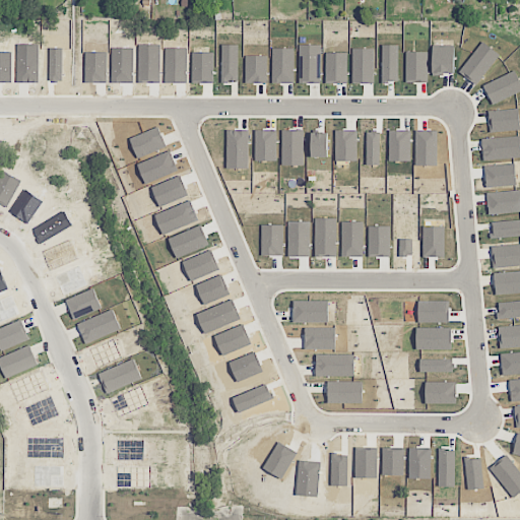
[(492,246),(519,244),(519,265),(493,268),(492,246)]
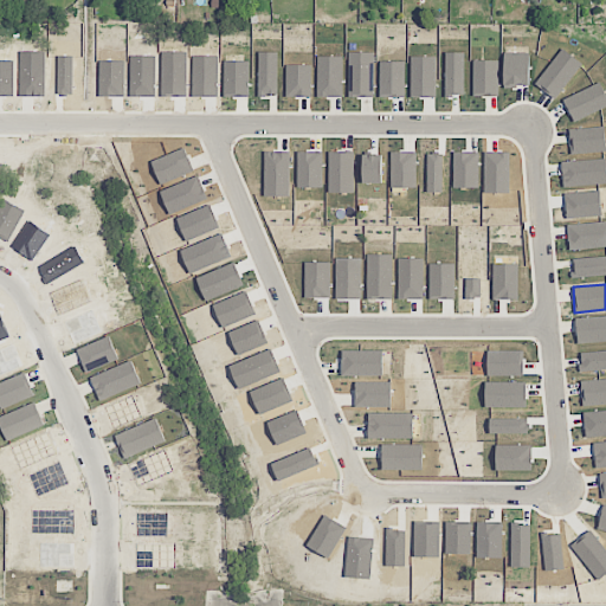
[(605,314),(605,340),(578,343),(577,317),(605,314)]
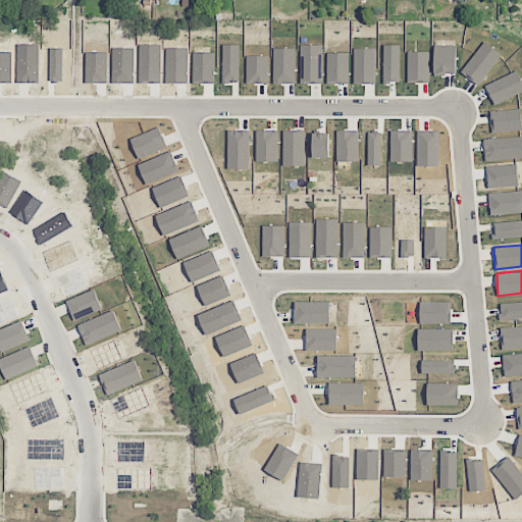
[(420,302),(451,302),(451,323),(420,323),(420,302)]
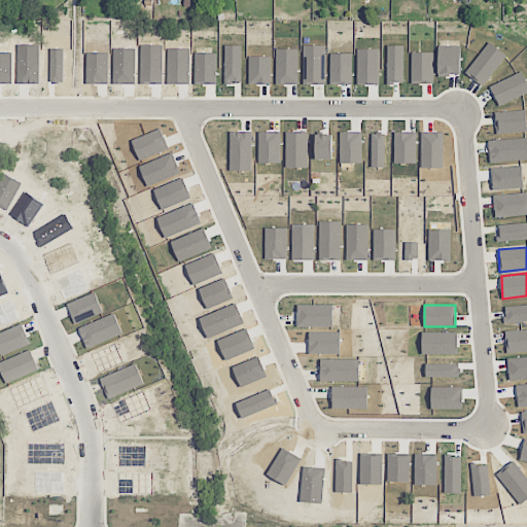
[(506,307),(526,305),(526,320),(505,323),(504,317),(507,316),(506,307)]
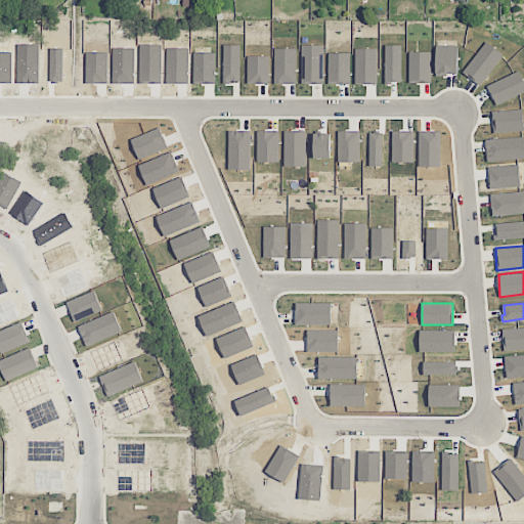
[(503,329),(523,326),(523,349),(505,351),(503,329)]
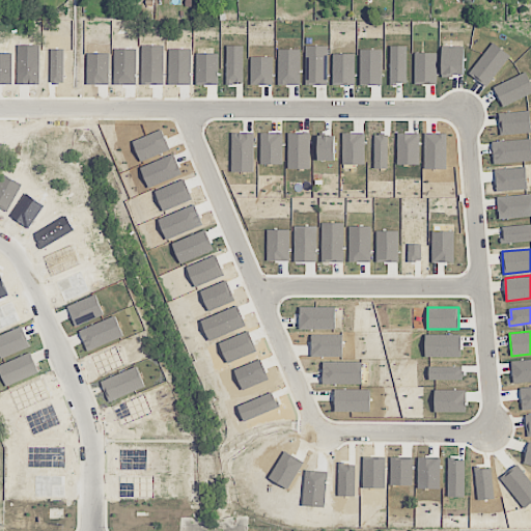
[(426,334),(462,335),(462,357),(426,357),(426,334)]
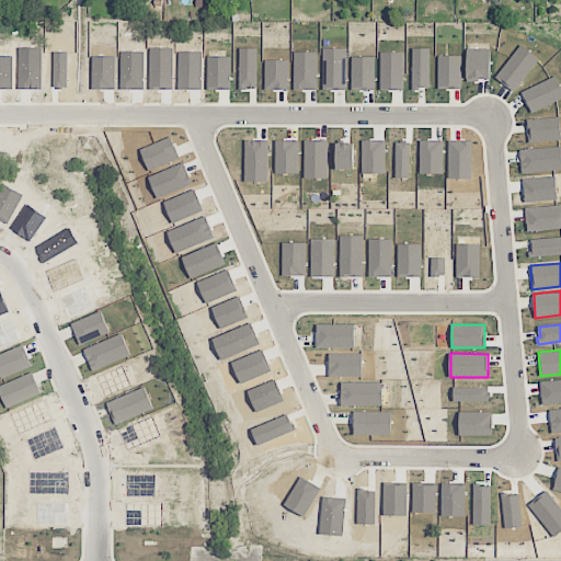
[(540,381),(560,379),(560,403),(542,405),(540,381)]
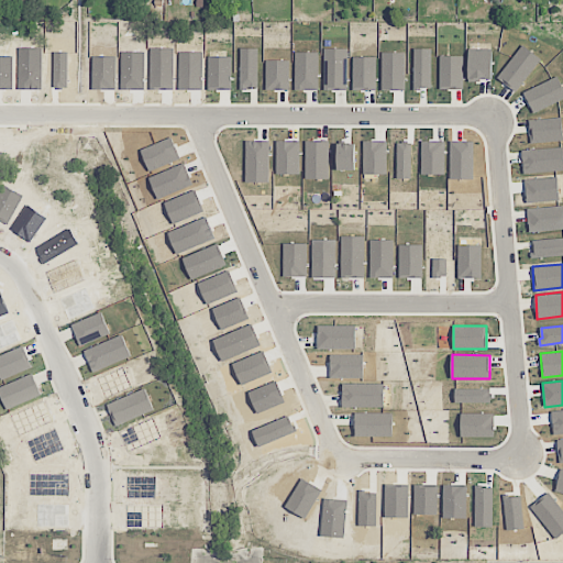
[(455,388),(490,388),(490,403),(455,403),(455,388)]
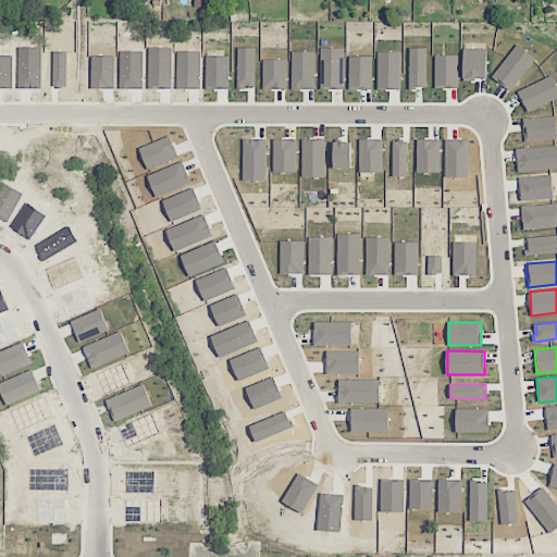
[(556,405),(556,429),(548,430),(546,407),(556,405)]
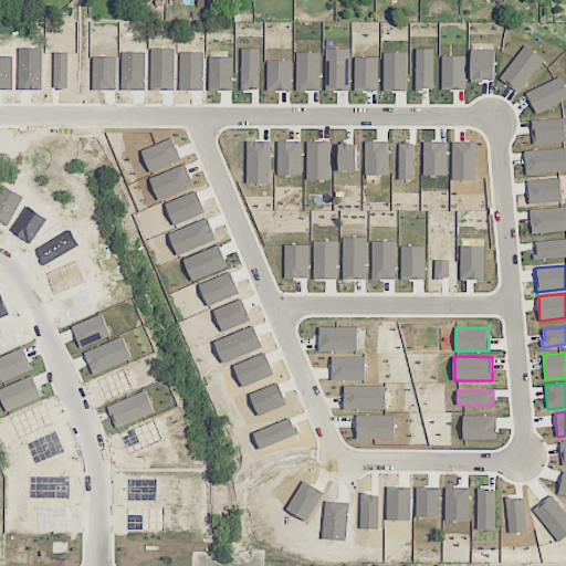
[(463,415),(498,415),(498,422),(496,422),(496,435),(498,435),(498,439),(463,439),(463,415)]
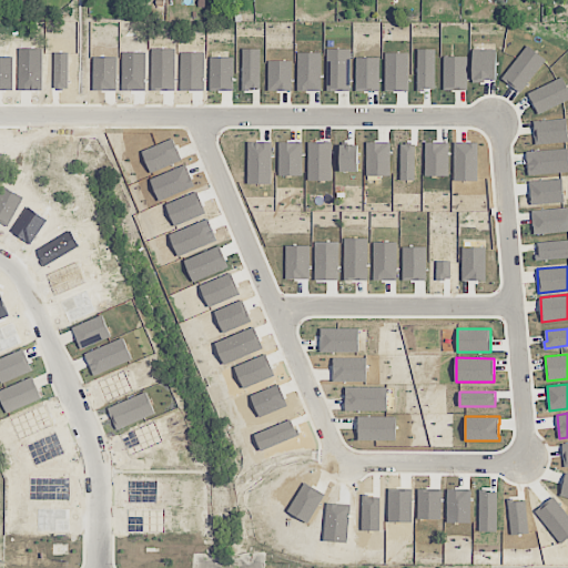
[(479,531),(497,531),(497,492),(487,492),(487,489),(479,489),(479,531)]
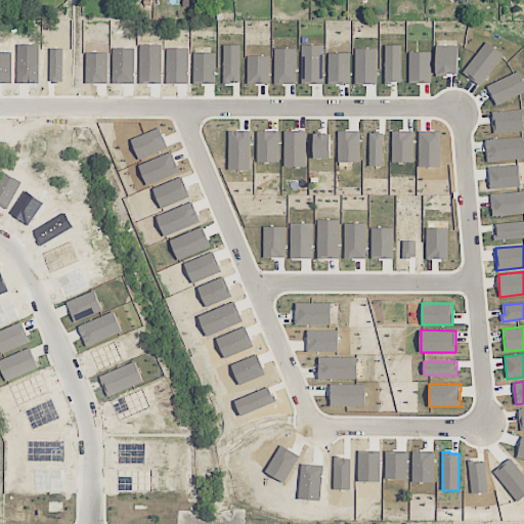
[(494,471),(511,457),(523,474),(523,496),(519,501),(494,471)]
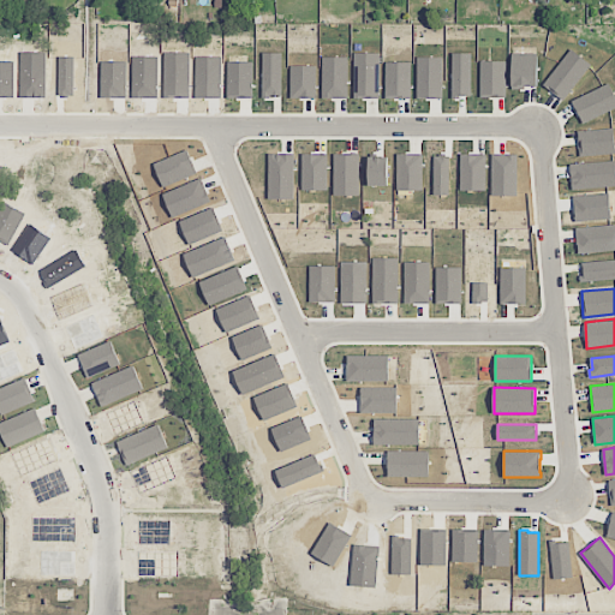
[(554,579),(574,577),(569,541),(556,542),(556,541),(550,541),(554,579)]
